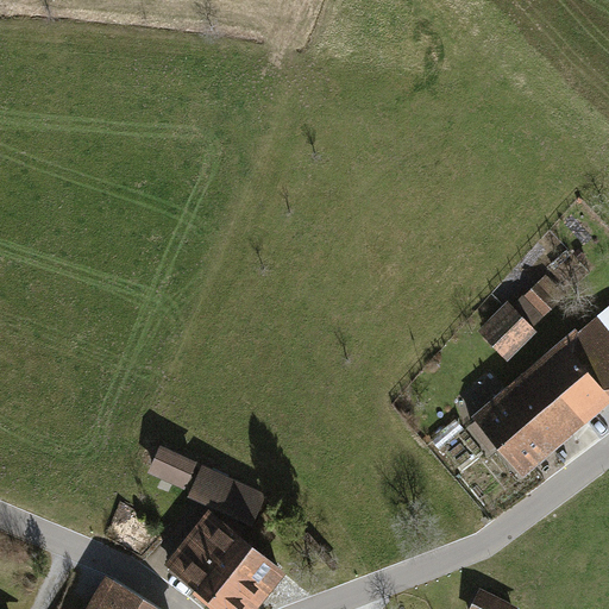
[(563,306),(539,278),(476,334),(500,362),(563,306)]
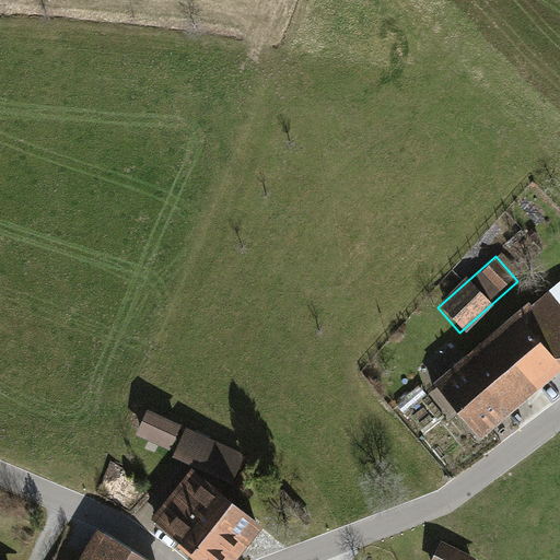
[(559,372),(559,282),(559,283),(433,392),(477,443),(559,372)]
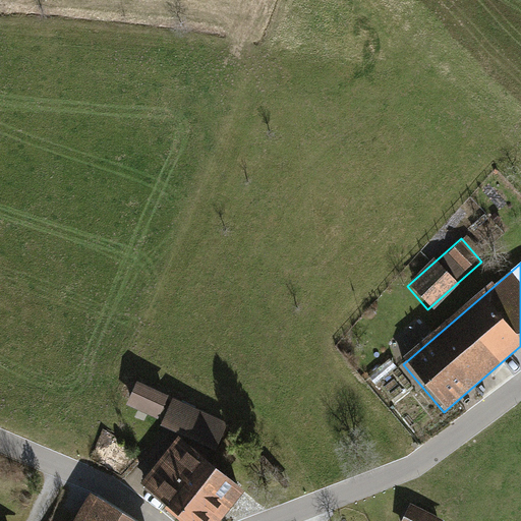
[(168,395),(134,381),(125,403),(159,417),(168,395)]
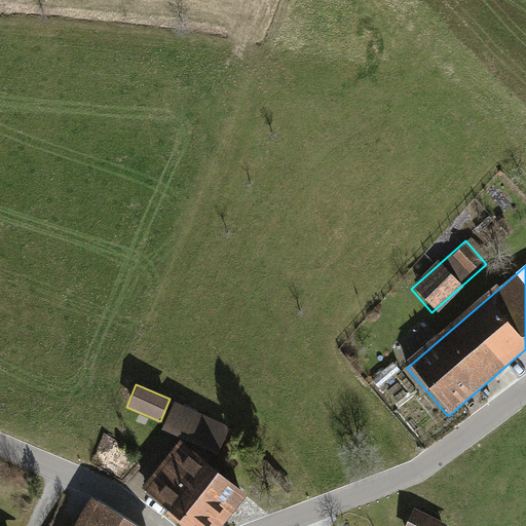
[(229,427),(174,402),(161,428),(217,454),(229,427)]
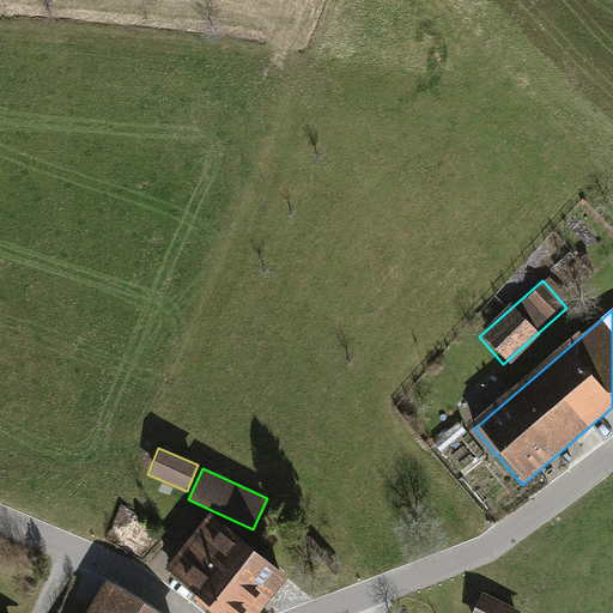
[(225,612),(255,612),(286,576),(210,513),(167,564),(225,612)]
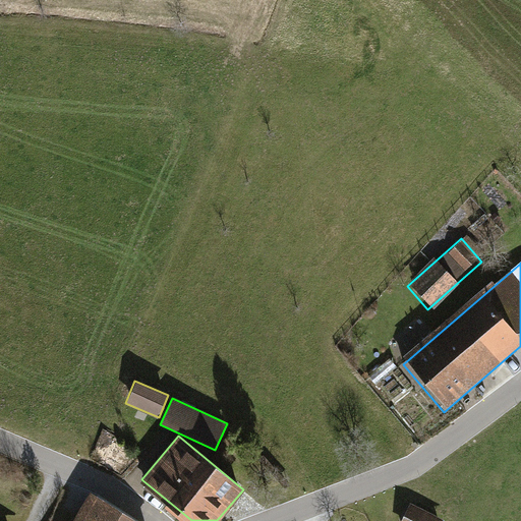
[(140,520),(90,491),(72,520),(140,520)]
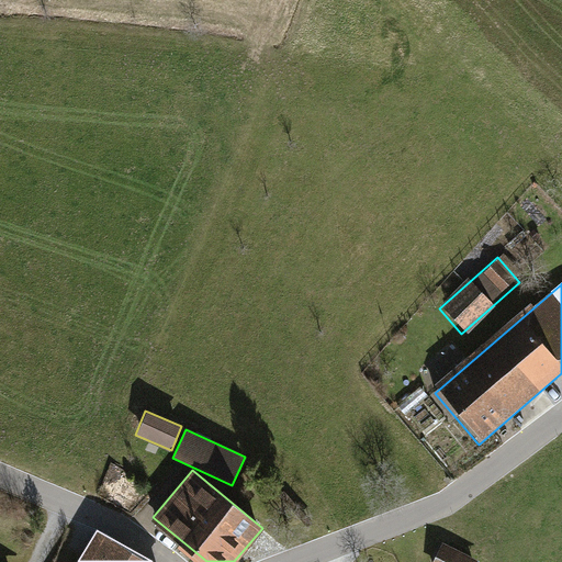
[(478,561),(480,560),(444,542),(433,561),(478,561)]
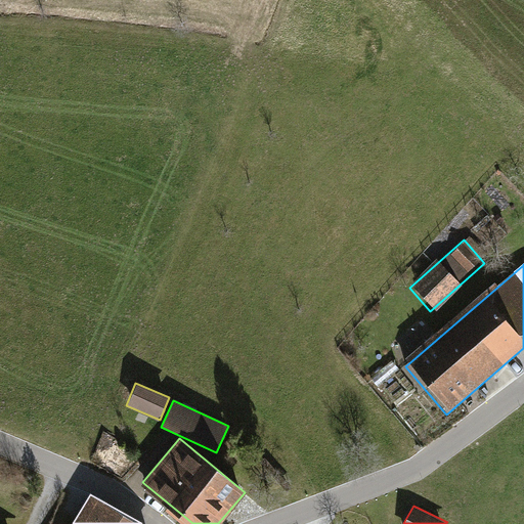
All buildings are outlined.
